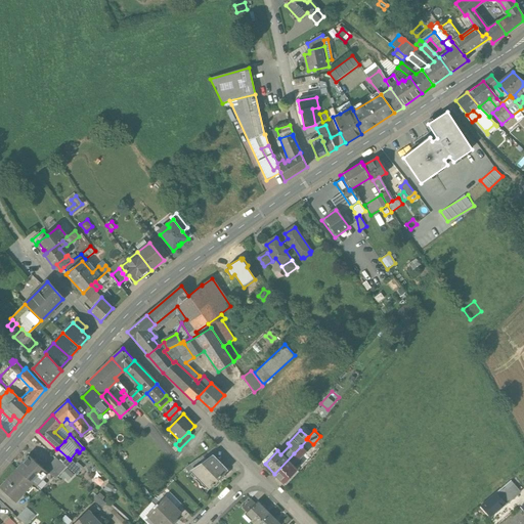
[(294,453),(299,459),(313,444),(307,439),(301,446),(294,453)]
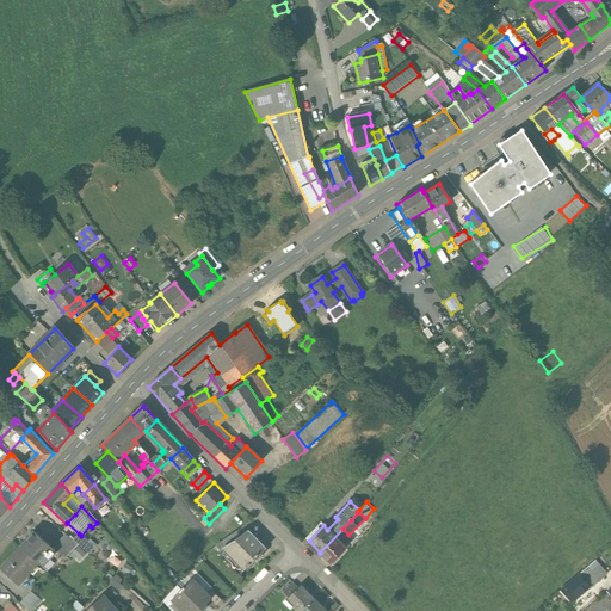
[(349,535),(343,529),(320,553),(331,563),(346,548),(339,541),(344,539),(349,535)]
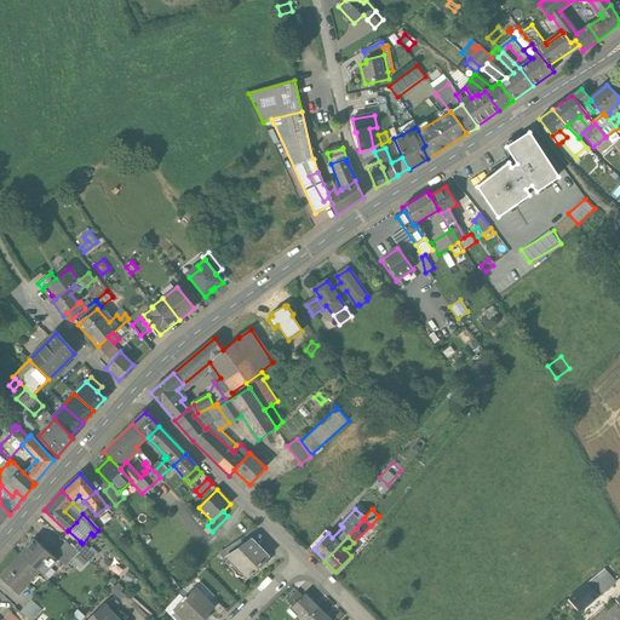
[(269,556),(252,539),(239,547),(227,556),(228,557),(247,577),(250,575),(250,577),(254,572),(253,570),(269,556)]
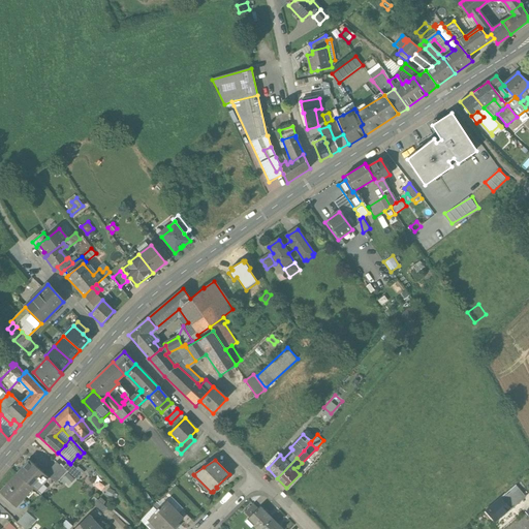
[(19,473),(18,474),(33,488),(36,491),(42,484),(42,481),(41,480),(45,475),(45,474),(30,461),(23,468),(24,469),(20,474),(19,473)]
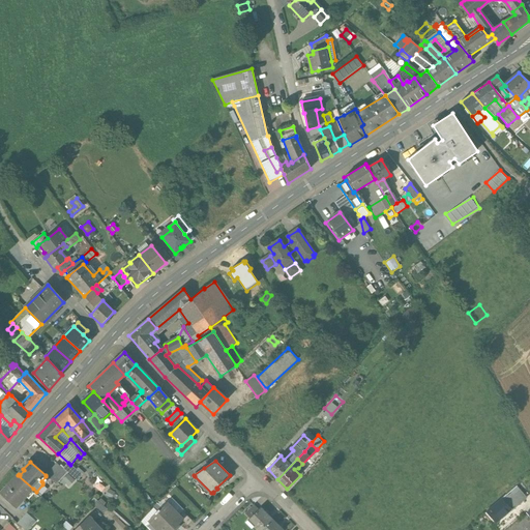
[(56,463),(46,475),(46,476),(50,479),(56,484),(62,478),(66,473),(63,469),(56,463)]
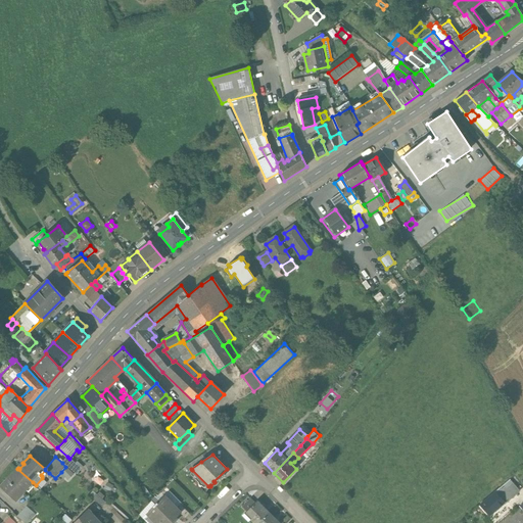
[(62,463),(65,467),(70,471),(72,470),(77,465),(69,459),(67,457),(62,463)]
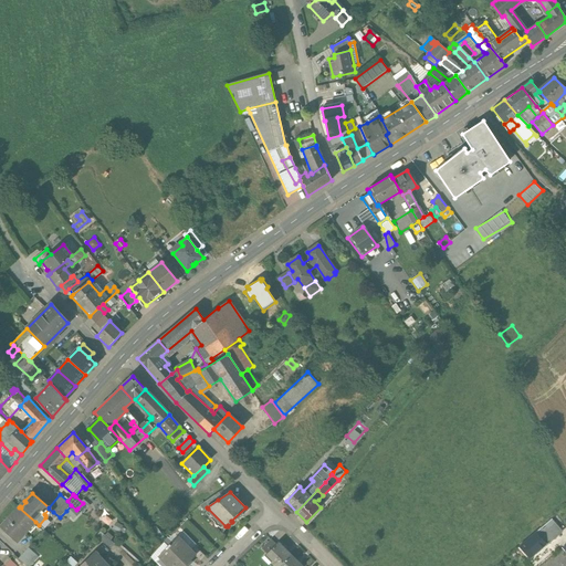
[(208,509),(207,507),(218,500),(215,495),(200,505),(205,511),(208,509)]
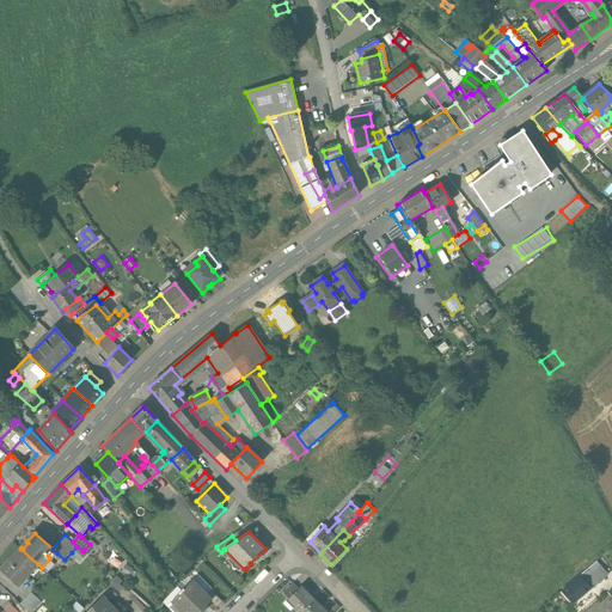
[(90,544),(84,550),(87,554),(89,556),(95,549),(90,544)]
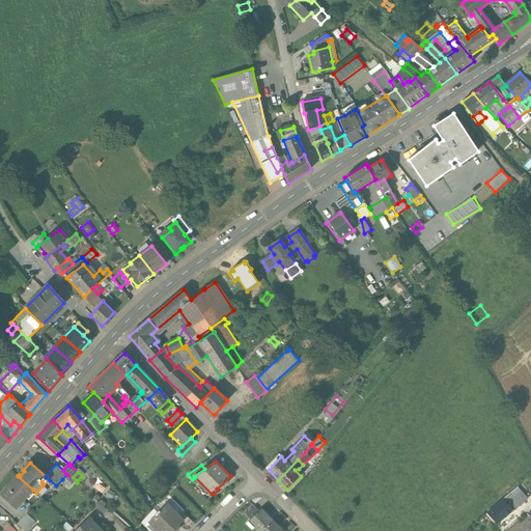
[(76,480),(73,477),(72,478),(66,474),(62,479),(70,486),(76,480)]
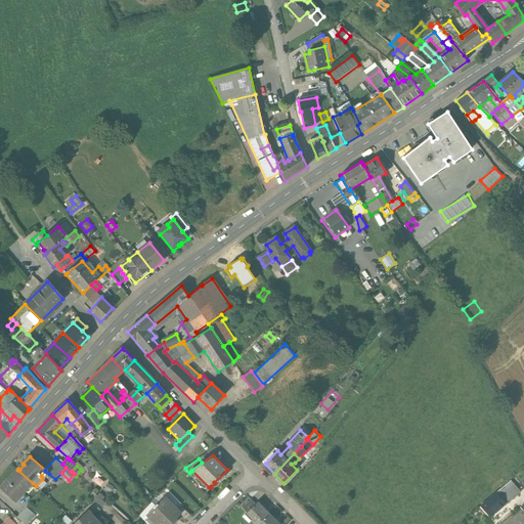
[(17,470),(1,488),(16,503),(33,483),(17,470)]
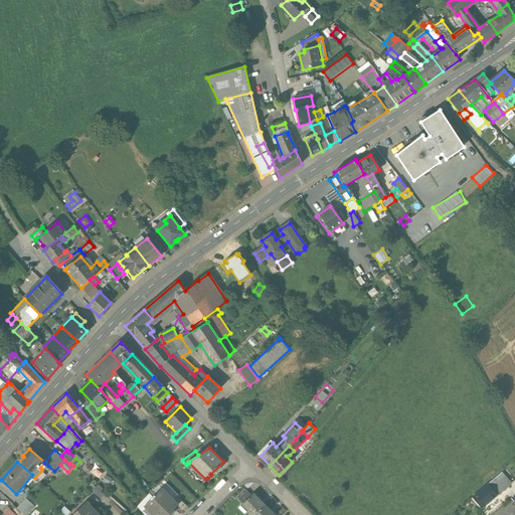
[(294,464),(292,462),(279,475),(281,477),(294,464)]
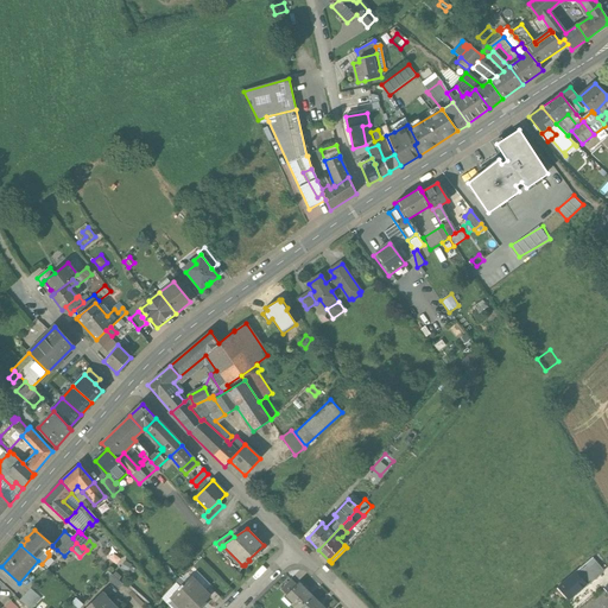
[(57,550),(52,546),(48,552),(49,553),(49,556),(52,556),(57,550)]
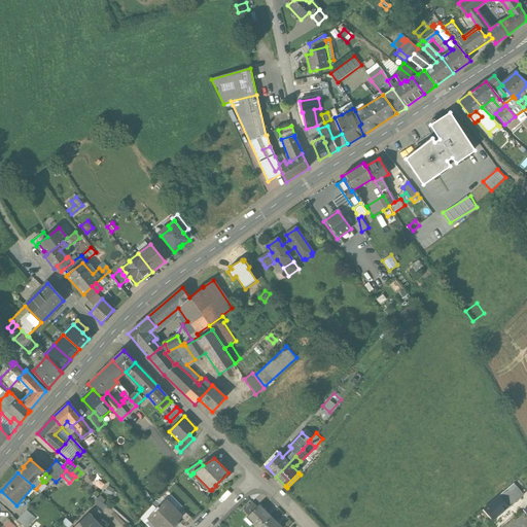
[(505,505),(506,506),(523,493),(514,484),(503,492),(504,494),(510,489),(516,496),(505,505)]
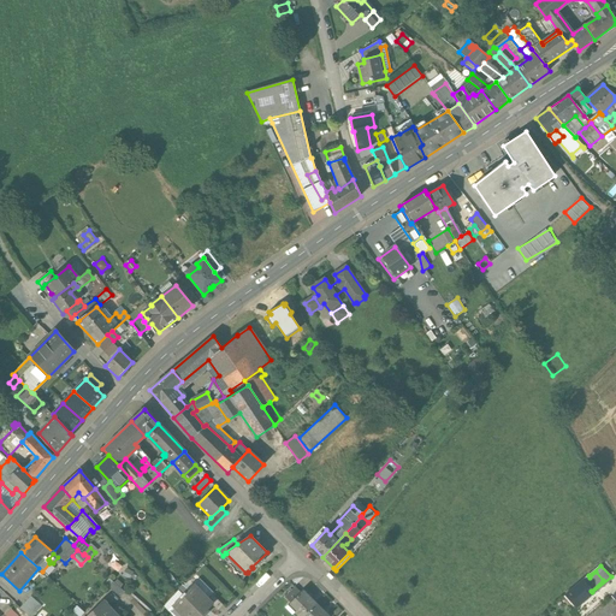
[(125,567),(123,574),(131,578),(134,570),(125,567)]
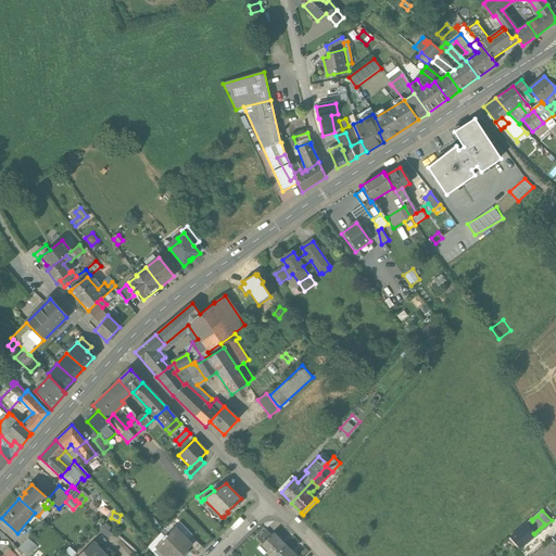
[(531,519),(510,536),(520,548),(534,534),(533,533),(544,523),(538,516),(532,521),(531,519)]
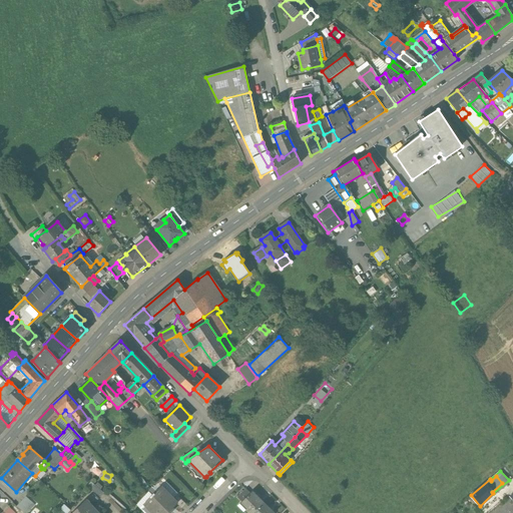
[(161,488),(171,498),(175,494),(176,493),(166,482),(161,488)]
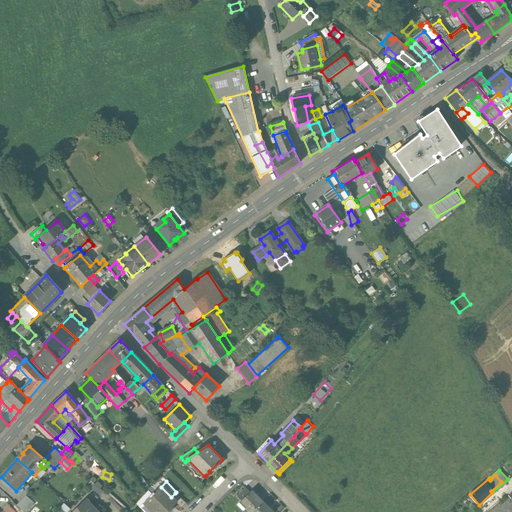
[(93,483),(90,487),(100,496),(104,492),(93,483)]
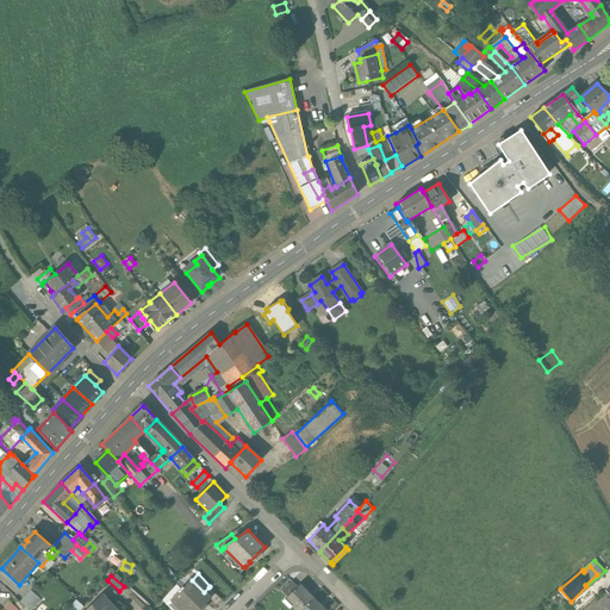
[(192,580),(182,590),(200,609),(211,599),(204,592),(192,580)]
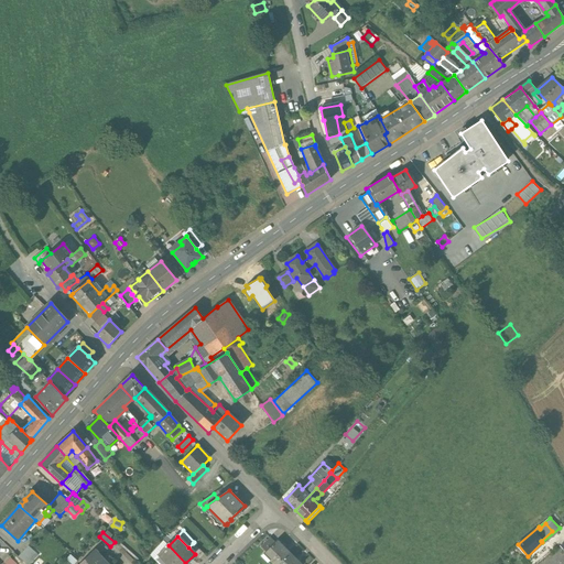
[(266,552),(275,542),(270,538),(261,548),(266,552)]
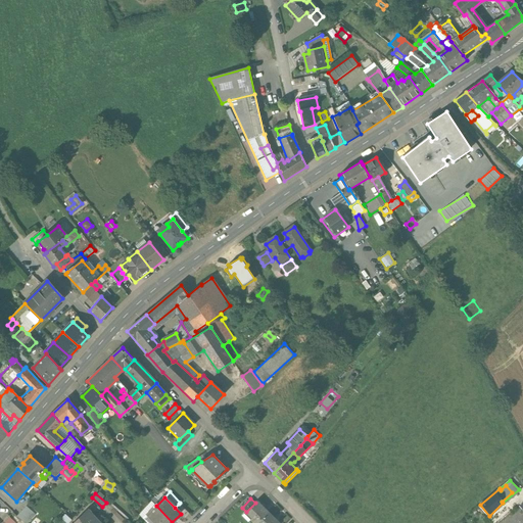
[(155,522),(147,514),(156,506),(151,501),(138,514),(147,522),(155,522)]
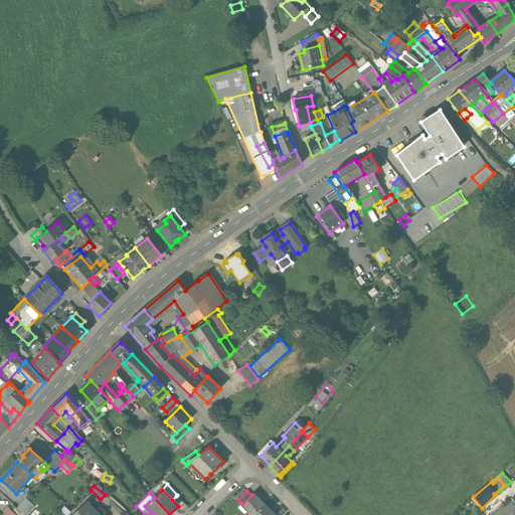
[(250,514),(253,514),(264,505),(252,494),(251,495),(242,504),(248,510),(247,511),(250,514)]
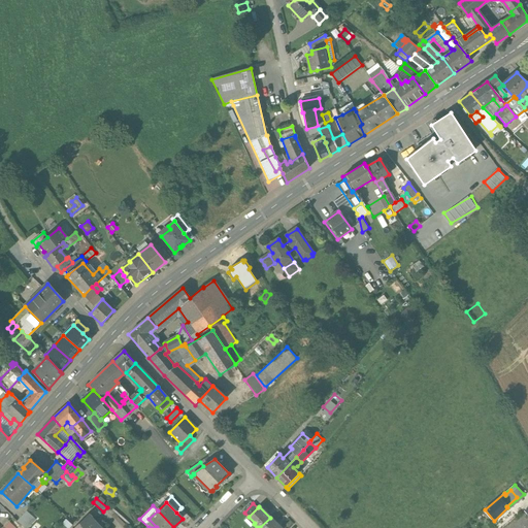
[(176,513),(183,519),(187,523),(191,519),(180,508),(176,513)]
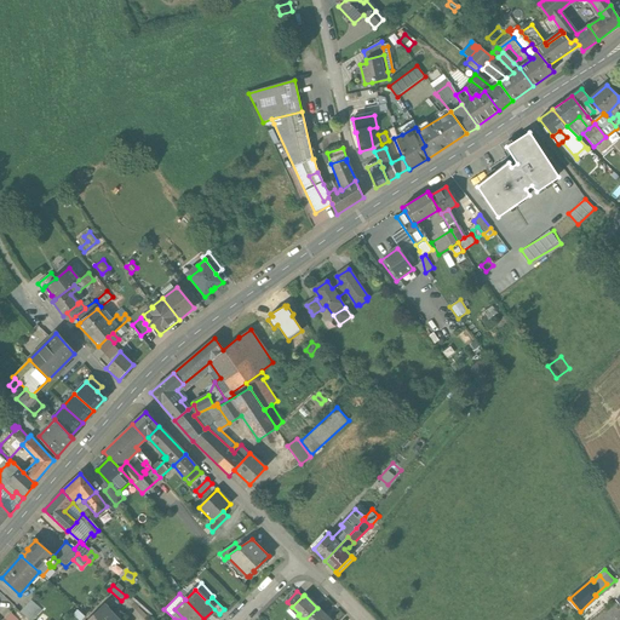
[(184,619),(202,619),(204,619),(185,600),(174,609),(184,619)]
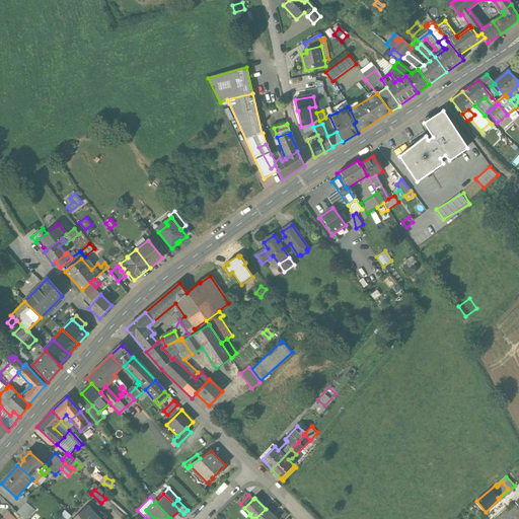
[(26,503),(17,513),(23,518),(28,518),(35,511),(26,503)]
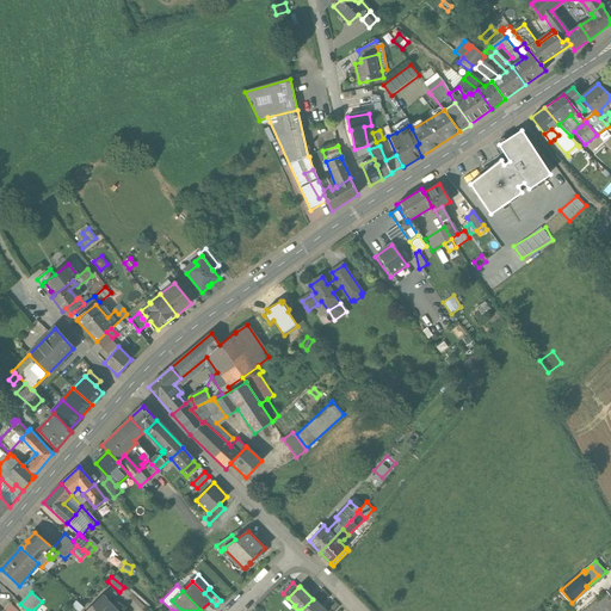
[(102,597),(86,610),(109,610),(113,608),(106,600),(106,599),(106,598),(106,597),(105,596),(104,596),(103,596),(102,597)]
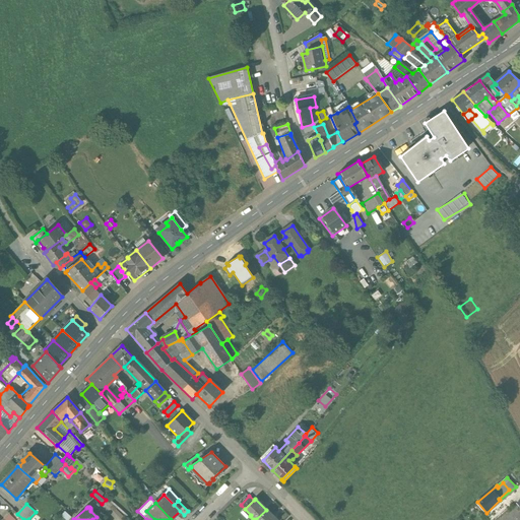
[(276,519),(266,510),(256,519),(276,519)]
